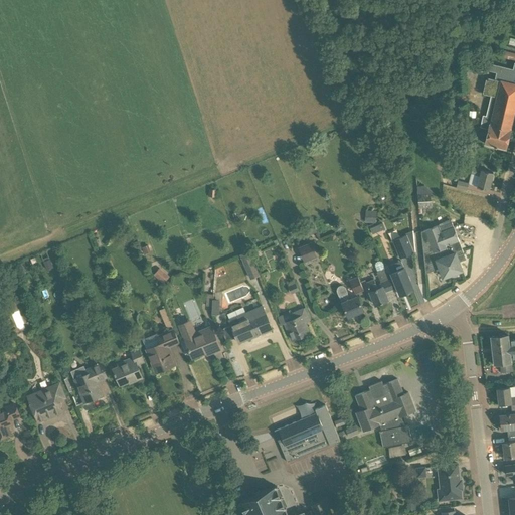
[(490,64),(489,70),(503,73),(501,81),(488,78),(487,78),(487,79),(484,94),(498,97),(493,118),(483,115),(480,127),(489,129),(485,144),(505,149),(510,129),(509,129),(513,113),(514,105),(514,64),(514,70),(490,64)]
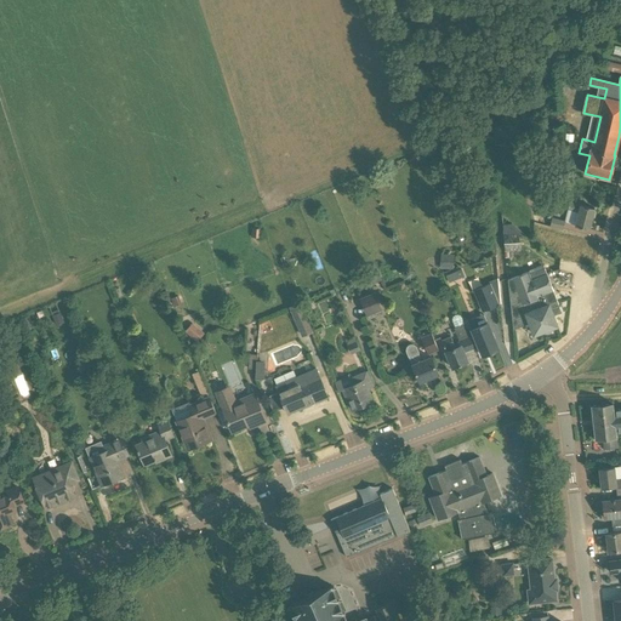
[(548,195),(545,189),(534,195),(539,201),(548,195)]
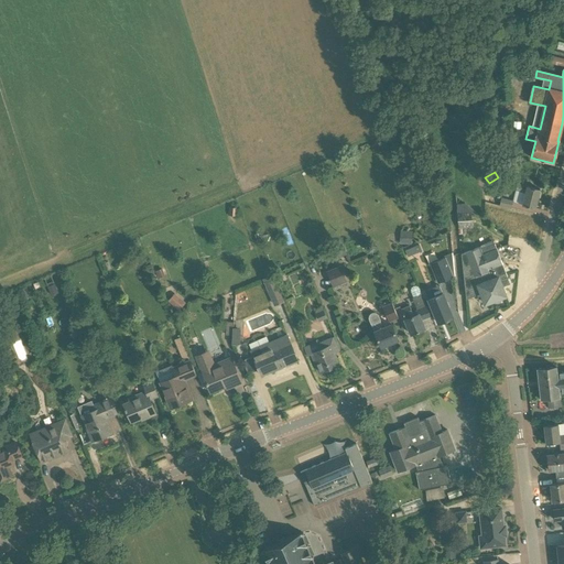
[(513,202),(523,204),(522,205),(535,208),(540,190),(528,186),(518,184),(513,202)]
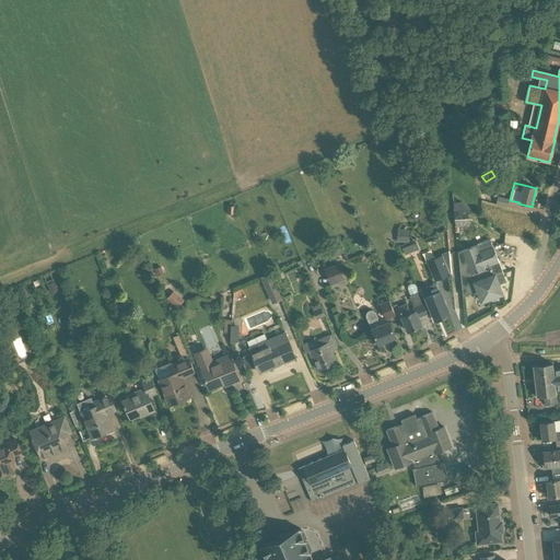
[(510,200),(498,197),(497,205),(508,207),(510,200)]
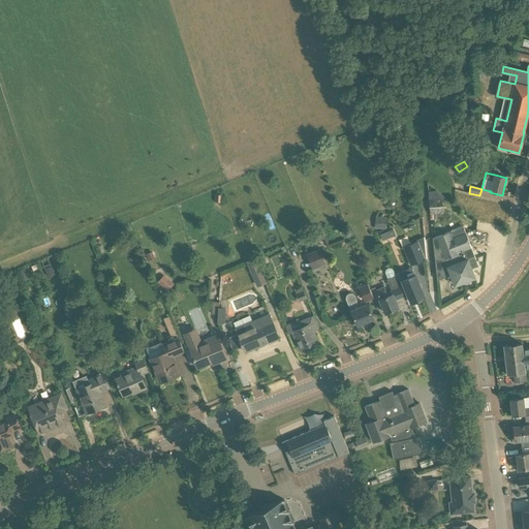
[(433,192),(429,192),(430,215),(443,214),(442,199),(437,199),(437,195),(433,192)]
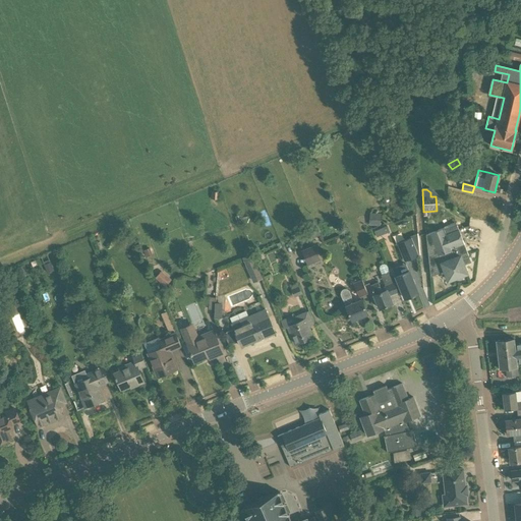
[(381,226),(382,214),(370,213),(369,225),(381,226)]
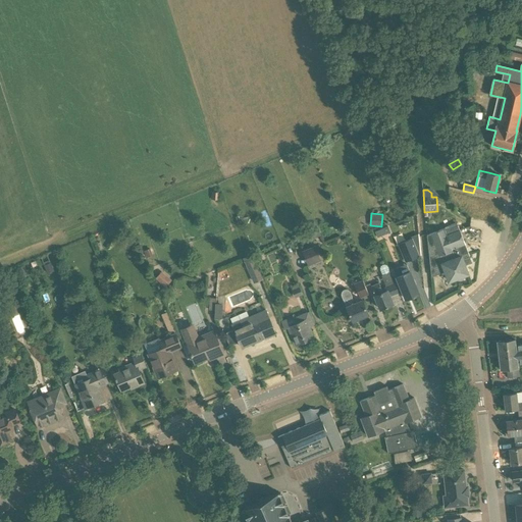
[(457,223),(426,236),(431,277),(446,271),(449,281),(468,273),(465,266),(472,263),(460,229),(470,225),(470,220),(470,219),(457,223)]
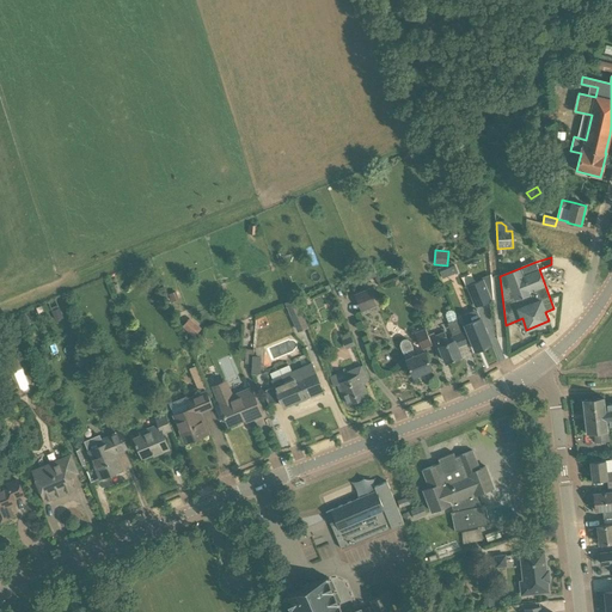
[(373,265),(363,269),(367,280),(378,276),(373,265)]
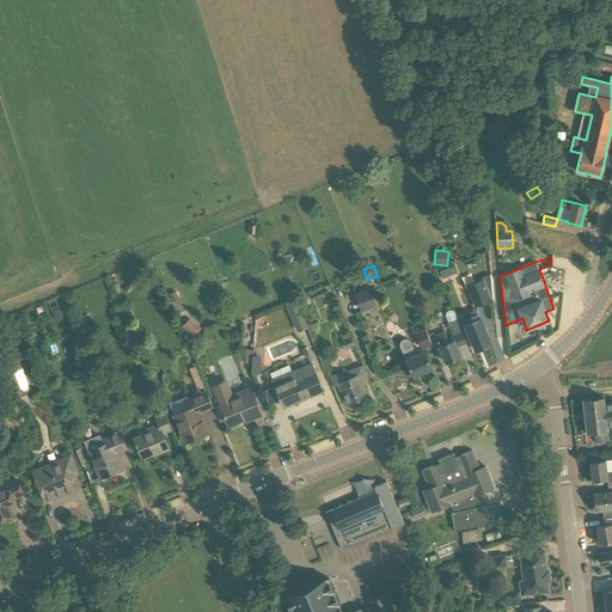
[(450,269),(440,273),(442,279),(452,275),(450,269)]
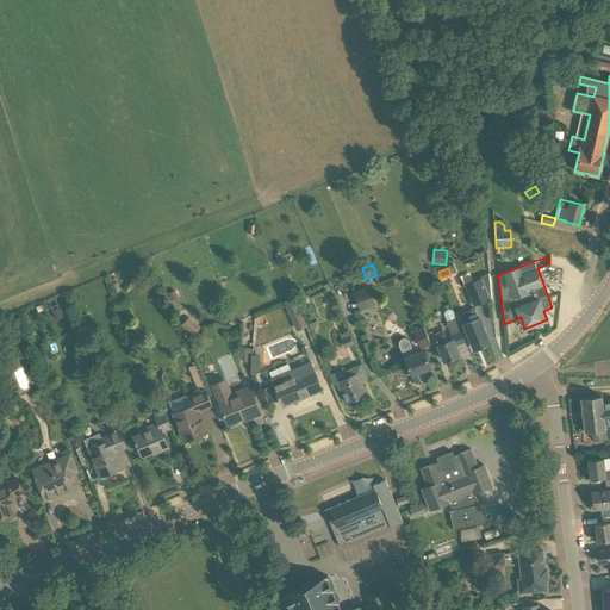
[(481,280),(466,286),(474,304),(490,298),(481,280)]
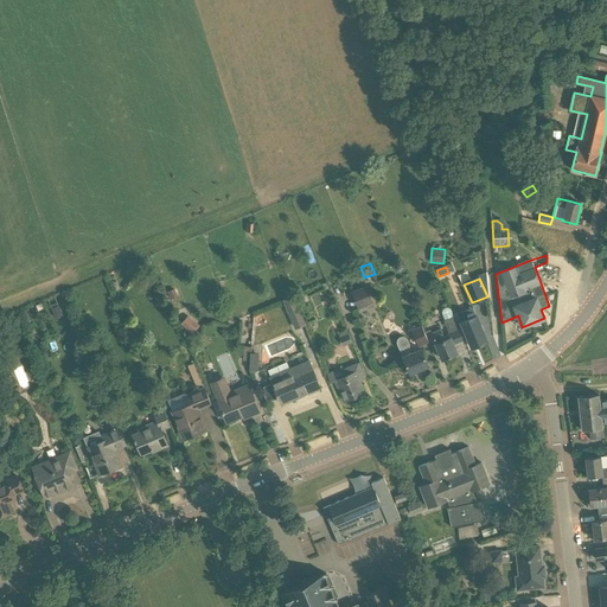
[(366,286),(351,292),(358,310),(366,306),(368,308),(375,306),(374,304),(374,302),(366,286)]
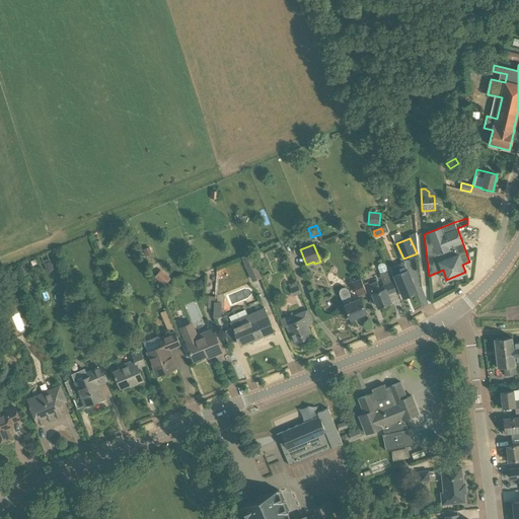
[(45,264),(48,272),(54,269),(51,262),(45,264)]
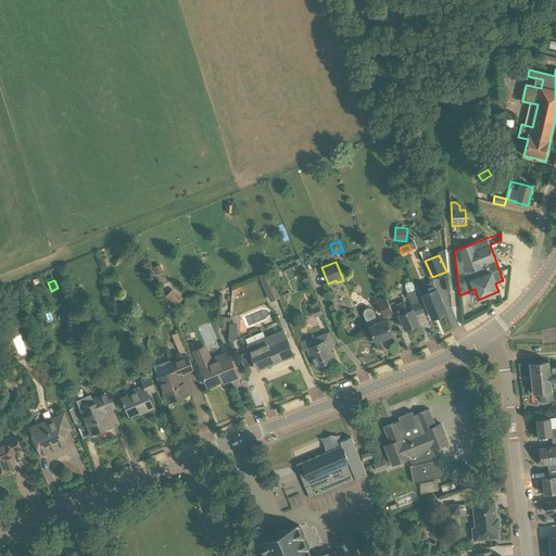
[(273,281),(263,286),(270,302),(280,298),(273,281)]
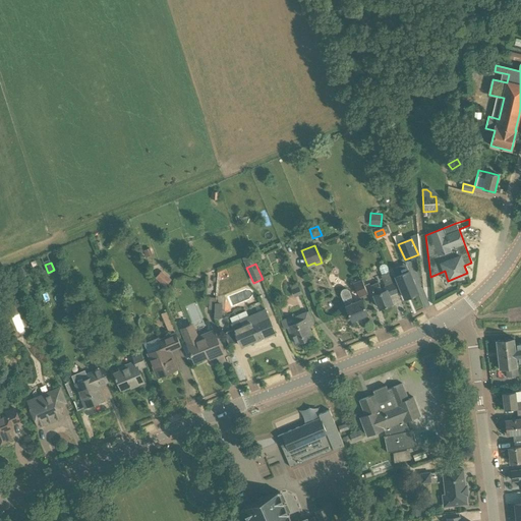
[(398,293),(390,272),(388,267),(386,265),(384,264),(382,265),(380,266),(380,268),(380,270),(387,290),(374,295),(380,308),(393,303),(390,296),(398,293)]
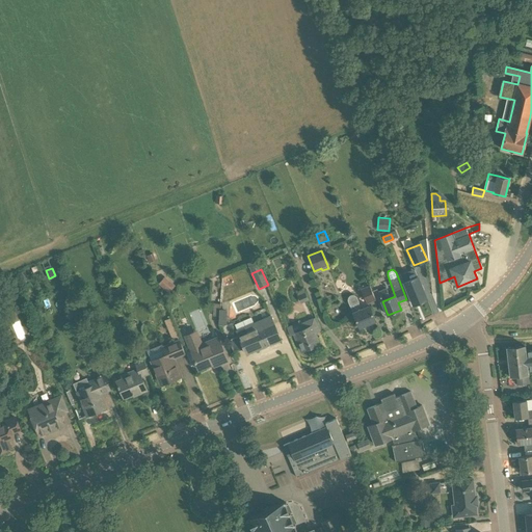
[(168,293),(175,286),(165,276),(158,284),(168,293)]
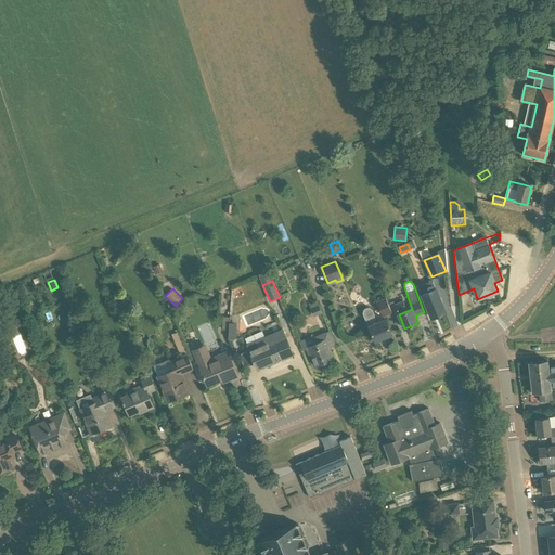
[(422,295),(431,318),(446,312),(436,288),(422,295)]
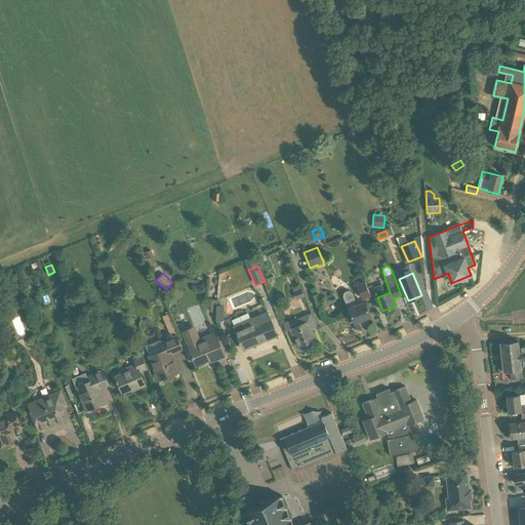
[(365,282),(356,286),(362,299),(370,295),(365,282)]
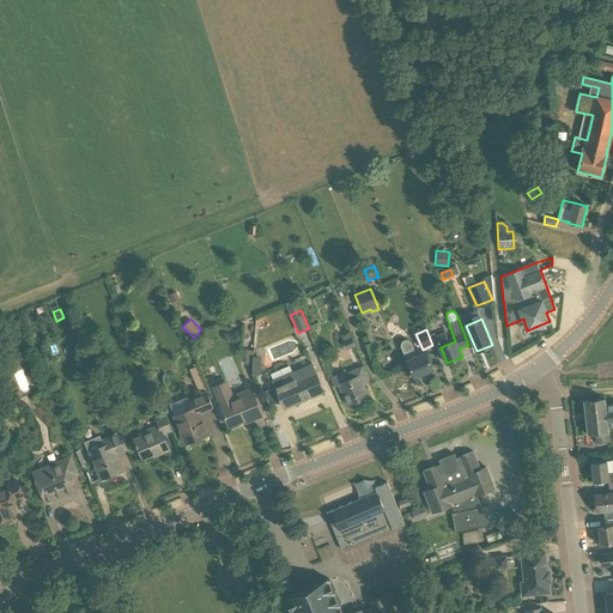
[(346,350),(356,346),(352,338),(343,341),(346,350)]
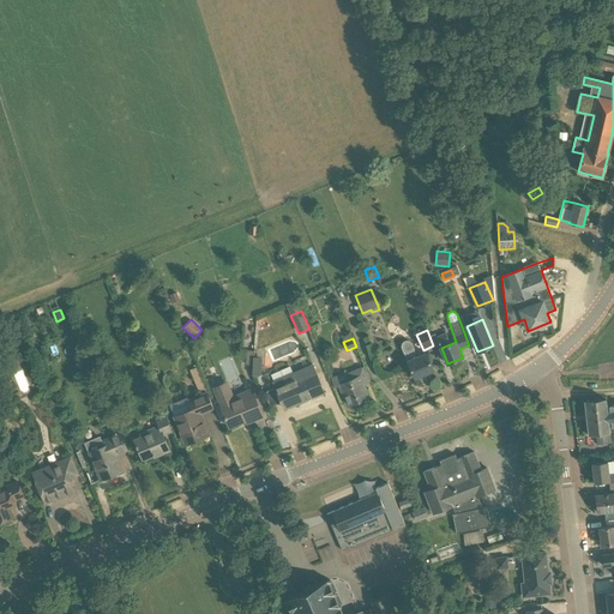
[(417,357),(414,349),(415,349),(413,343),(411,342),(409,341),(405,341),(403,341),(402,343),(401,345),(402,348),(404,354),(404,353),(408,361),(415,378),(434,369),(427,354),(417,357)]
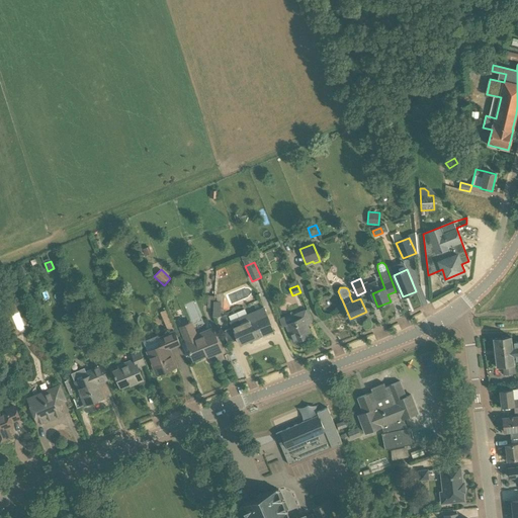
[(213,301),(213,307),(212,315),(222,316),(222,301),(213,301)]
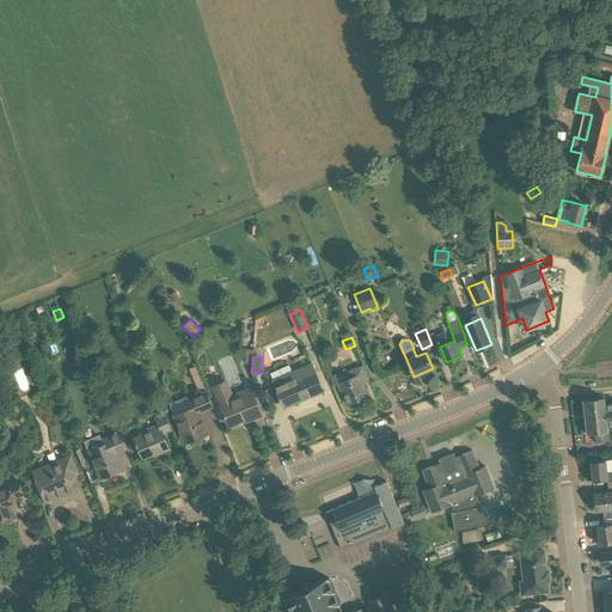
[(281,401),(283,408),(324,391),(312,363),(273,380),(275,386),(264,391),(269,404),(281,401)]
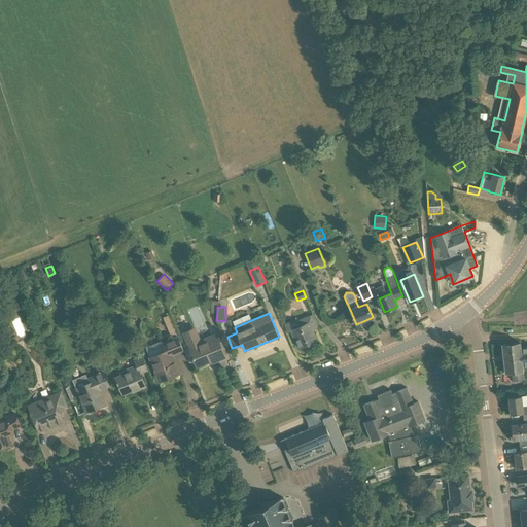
[(165,352),(150,358),(155,372),(157,372),(162,381),(173,377),(173,376),(179,373),(172,355),(183,350),(178,338),(168,315),(163,318),(172,340),(162,344),(165,352)]
